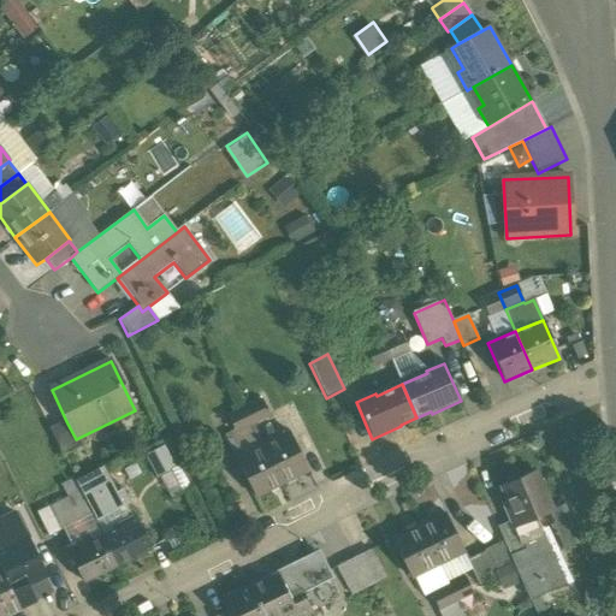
[(262,401),(246,409),(253,425),(271,416),(262,401)]
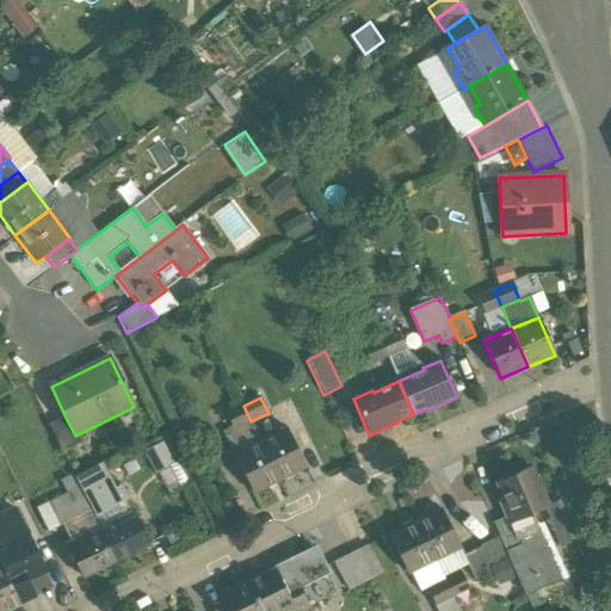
[(244,406),(227,414),(234,429),(234,430),(251,421),(244,406)]
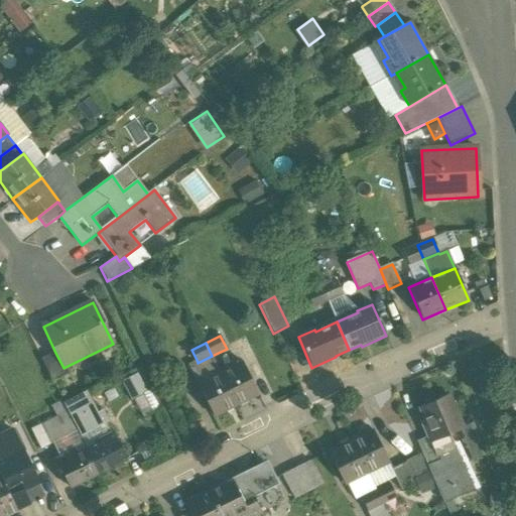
[(63,368),(55,353),(41,360),(52,382),(70,374),(66,367),(63,368)]
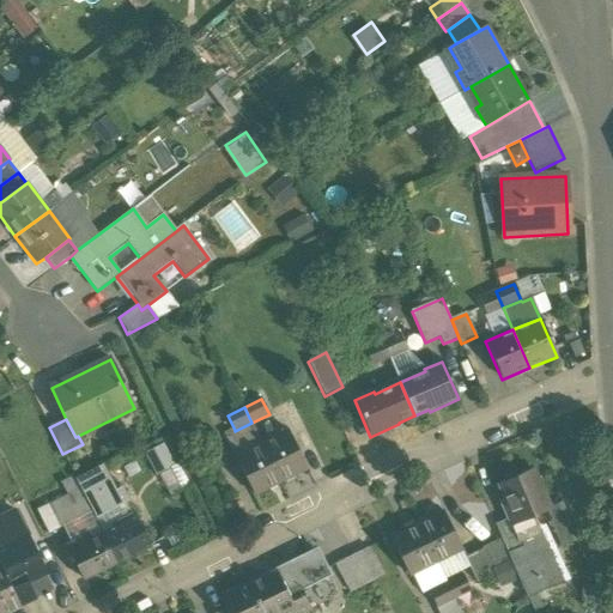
[(252,423),(235,431),(235,430),(224,435),(235,457),(262,444),(252,423)]
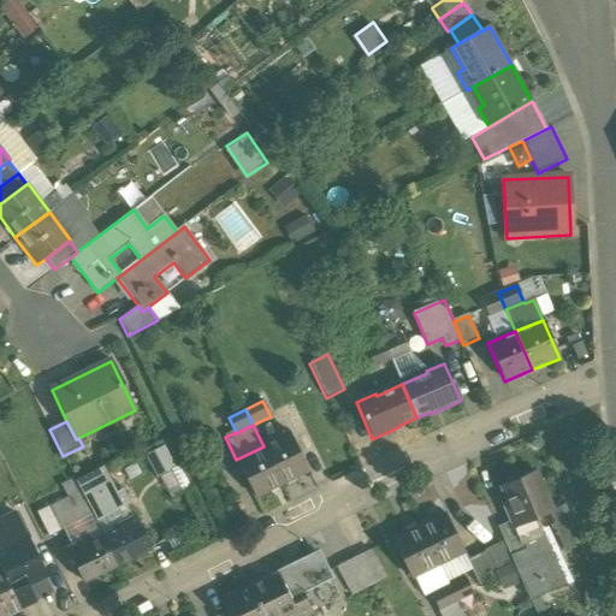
[(290,433),(264,446),(282,485),(309,472),(290,433)]
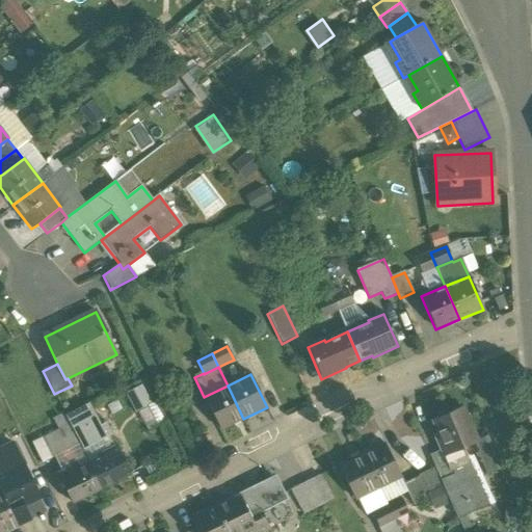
[(228,386),(204,397),(220,430),(243,419),(228,386)]
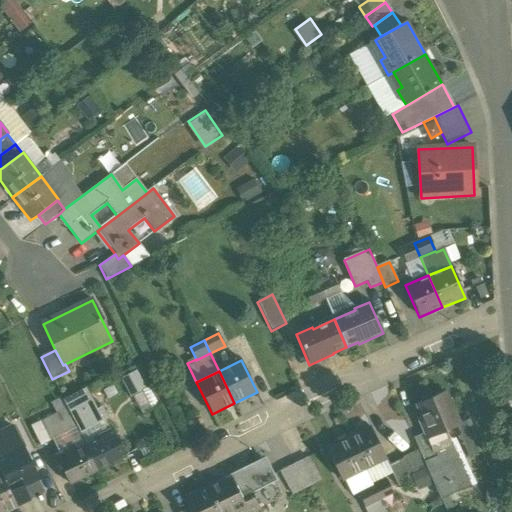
[(84,389),(62,400),(76,429),(79,434),(106,420),(100,408),(95,411),(84,389)]
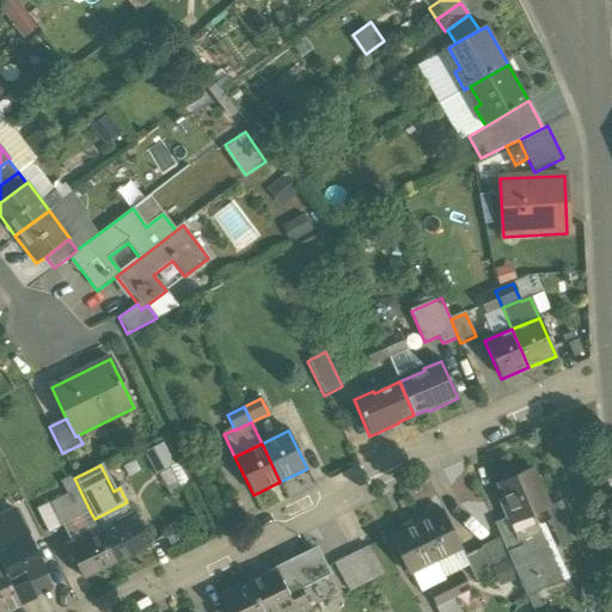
[(532,469),(499,483),(505,499),(501,500),(509,519),(516,537),(519,536),(538,527),(533,515),(546,509),(549,508),(532,469)]
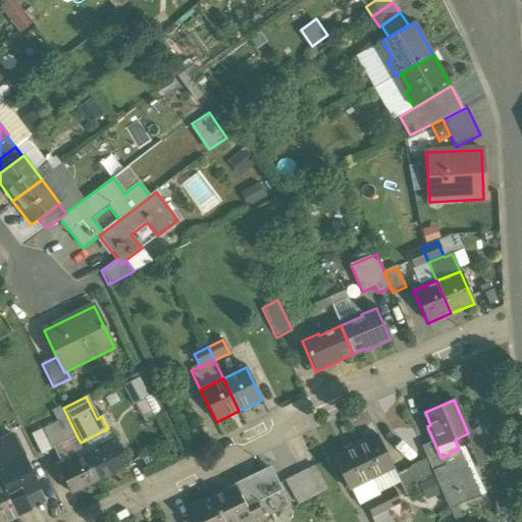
[(77,437),(63,408),(54,413),(58,422),(43,429),(52,450),(77,437)]
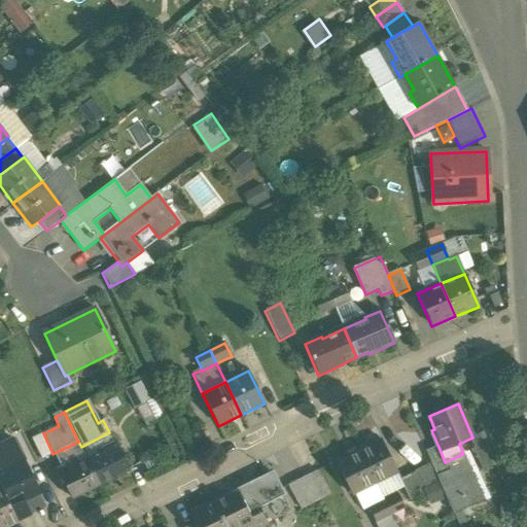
[(496,464),(484,431),(472,437),(470,438),(475,450),(472,451),(476,459),(478,458),(483,471),(496,464)]
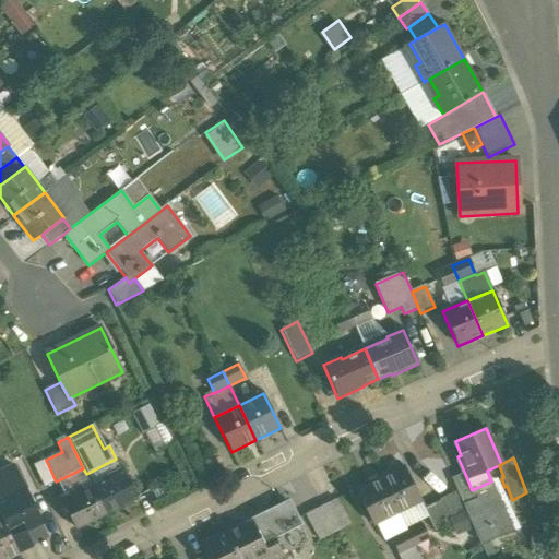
[(116,459),(86,474),(93,488),(108,480),(106,475),(120,468),(116,459)]
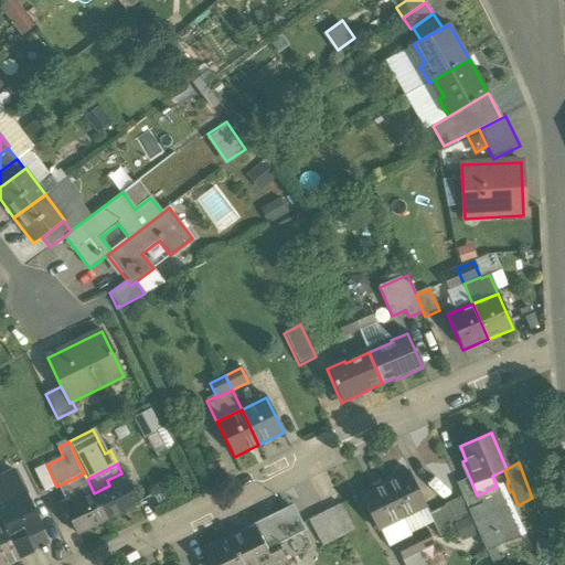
[(46,465),(34,471),(45,492),(56,487),(46,465)]
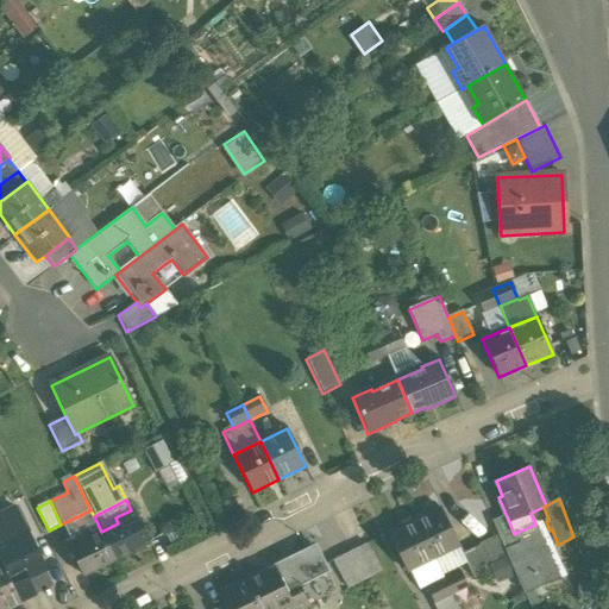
[(14,509),(0,515),(0,563),(19,602),(27,598),(24,589),(30,586),(26,578),(44,570),(14,509)]
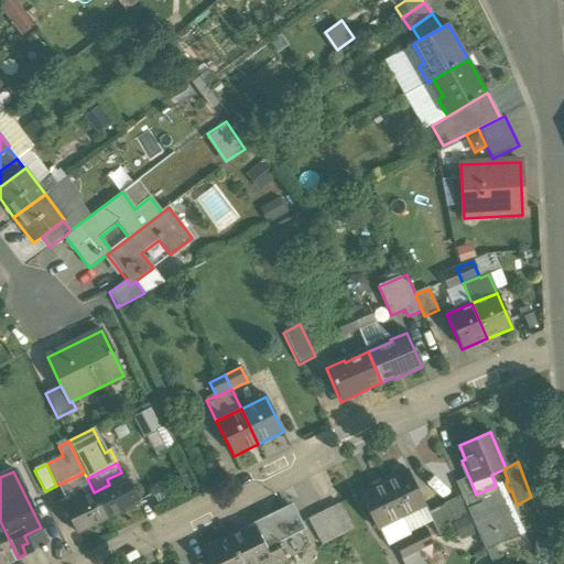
[(408,472),(383,484),(401,519),(425,507),(408,472)]
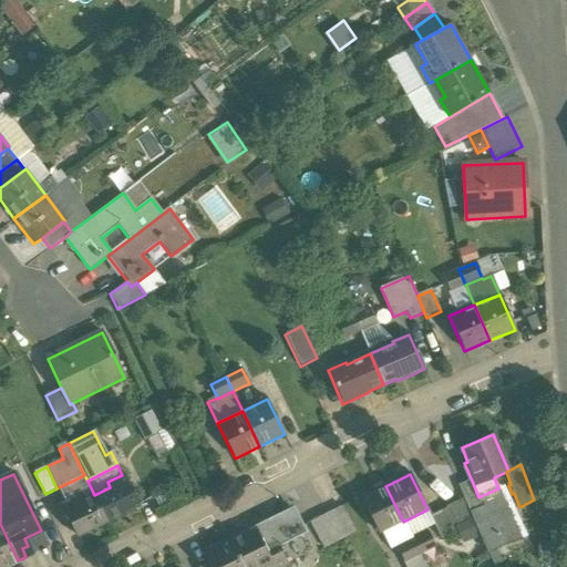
[(122,475),(107,482),(110,487),(94,495),(107,522),(138,507),(122,475)]
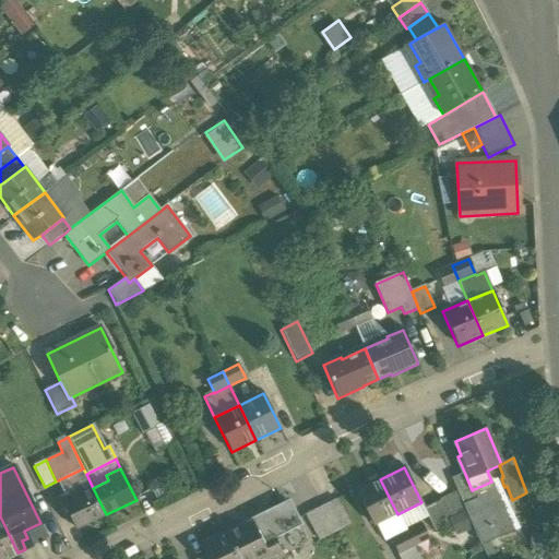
[(472,490),(465,474),(452,479),(458,491),(463,504),(478,498),(476,494),(474,489),(472,490)]
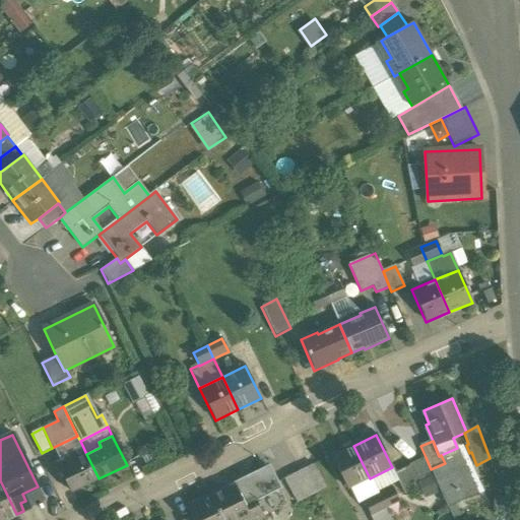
[(370,478),(353,446),(331,457),(347,490),(370,478)]
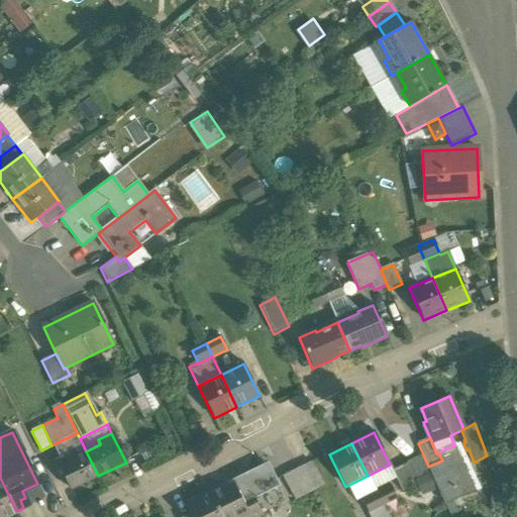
[(459,448),(440,456),(442,460),(428,467),(431,473),(444,504),(478,489),(459,448)]
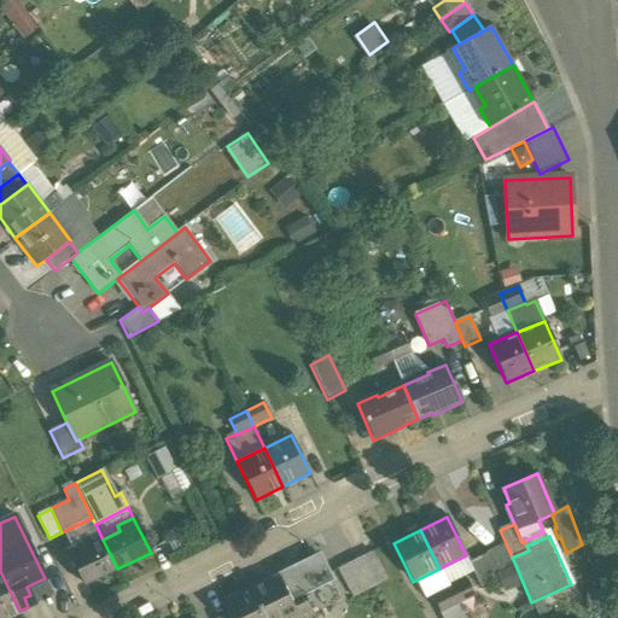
[(103,540),(83,548),(81,543),(66,551),(83,586),(117,569),(103,540)]
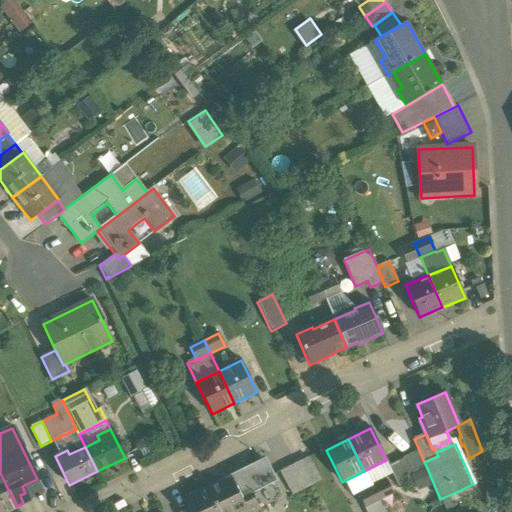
[(403,459),(388,466),(398,487),(415,479),(413,474),(427,468),(424,462),(419,450),(402,457),(403,459)]
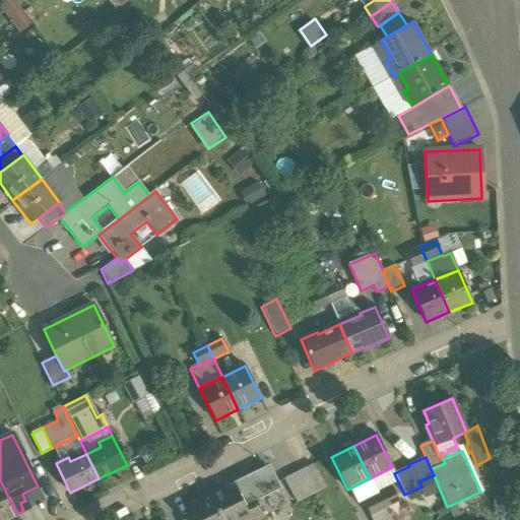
[(324,488),(312,464),(299,472),(311,496),(324,488)]
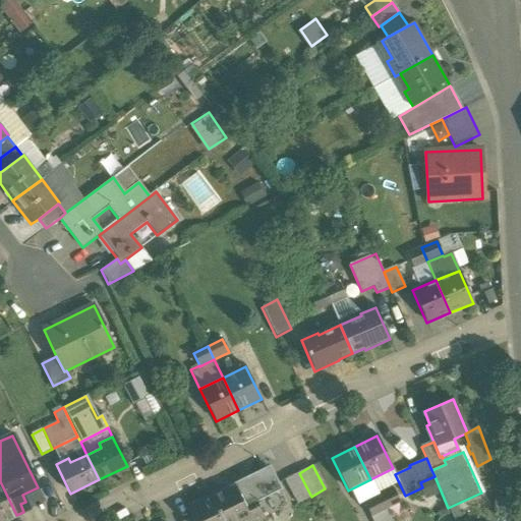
[(269,468),(234,485),(243,505),(253,500),(279,487),(269,468)]
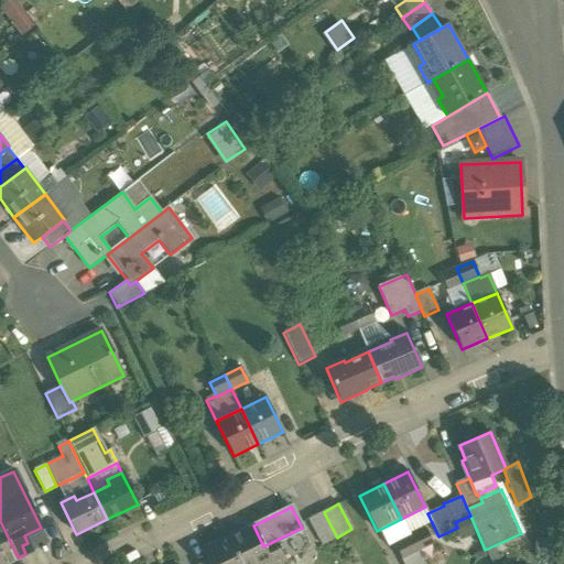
[(324,512),(307,521),(322,546),(337,538),(324,512)]
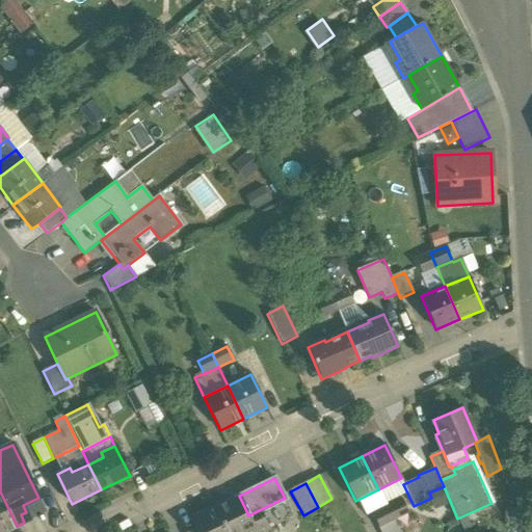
[(0,491),(0,531),(2,531),(17,526),(0,491)]
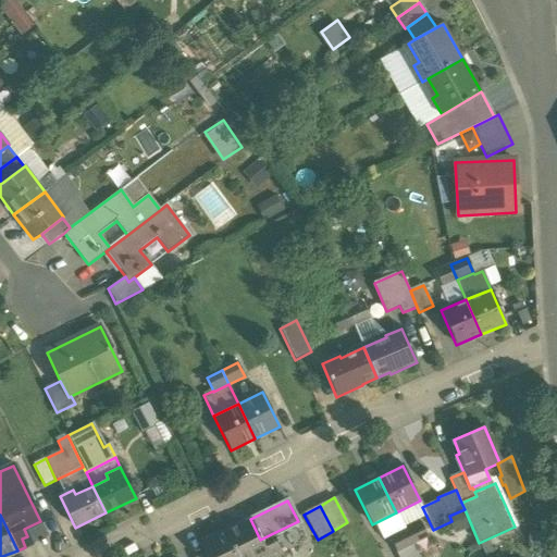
[(260,540),(250,519),(225,531),(237,556),(258,556),(260,556),(279,556),(282,556),(271,534),(260,540)]
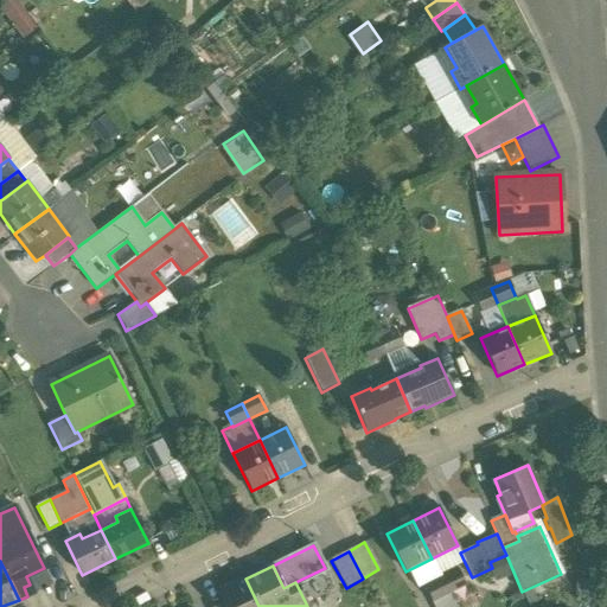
[(459,570),(442,579),(449,594),(466,586),(459,570)]
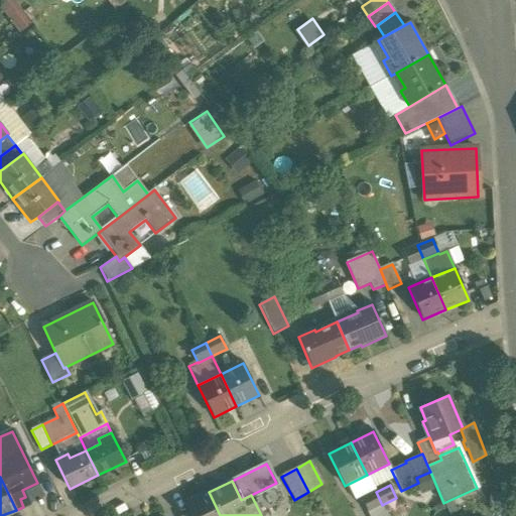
[(220,515),(209,492),(184,504),(190,515),(220,515)]
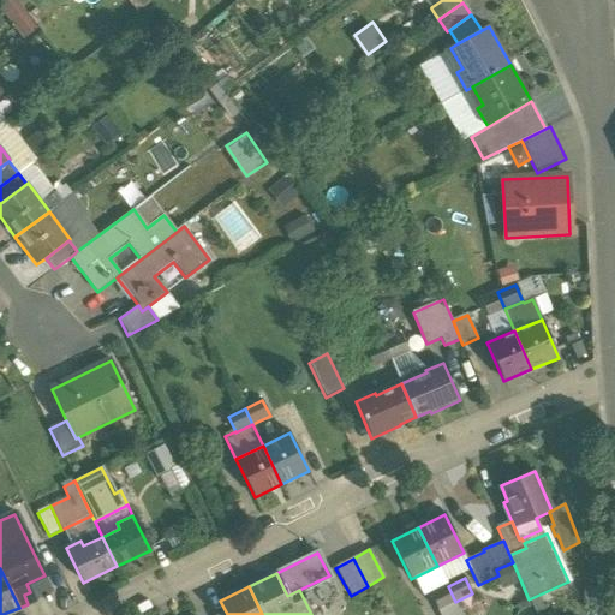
[(448,586),(430,596),(439,610),(455,602),(448,586)]
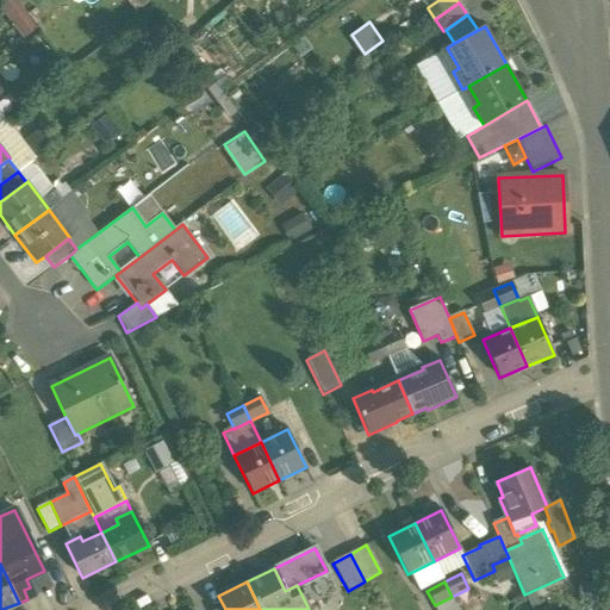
[(458,609),(452,597),(435,605),(436,609),(458,609)]
